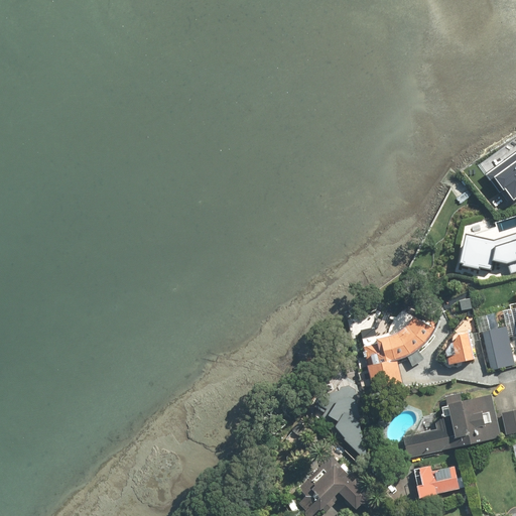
[(507,189),(515,201),(515,200),(515,149),(494,165),(495,167),(486,173),(501,194),(507,189)]
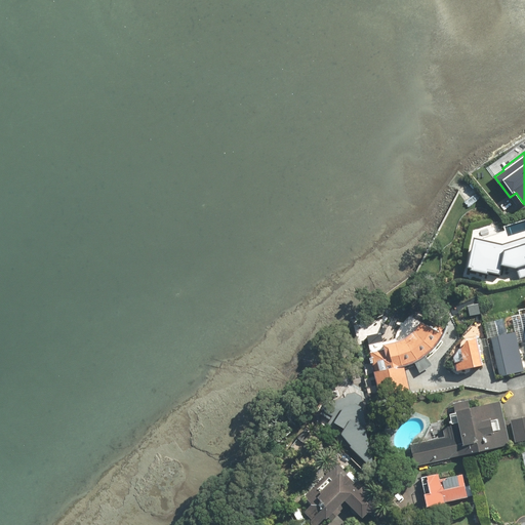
[(503,206),(499,209),(507,218),(511,214),(503,206)]
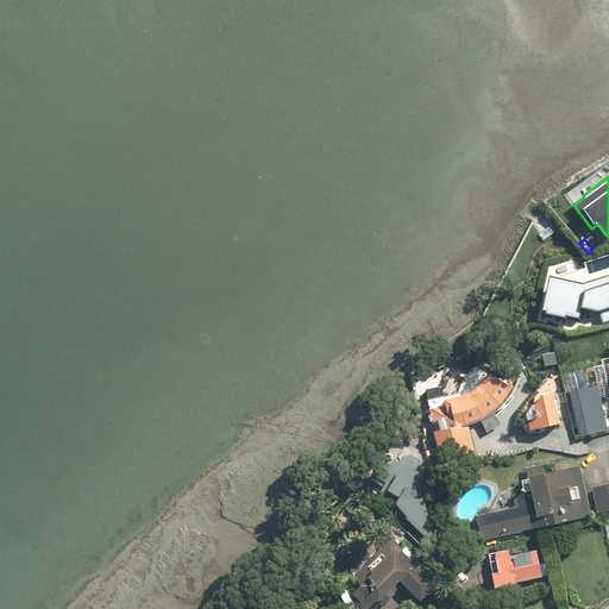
[(548,267),(539,314),(564,320),(564,315),(578,319),(581,308),(601,312),(604,324),(608,321),(608,253),(581,263),(579,256),(571,259),(562,262),(548,267)]
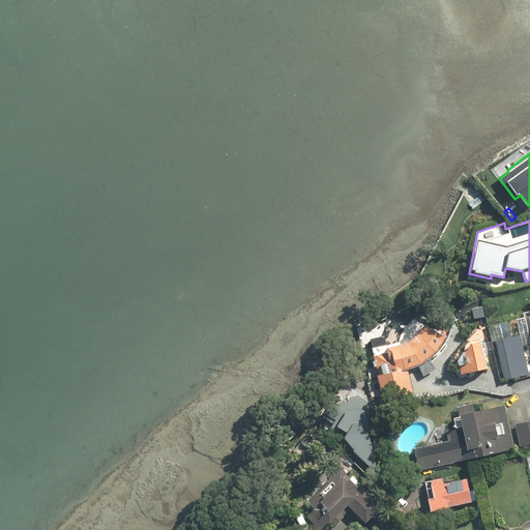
[(483,308),(472,307),(471,320),(482,320),(483,308)]
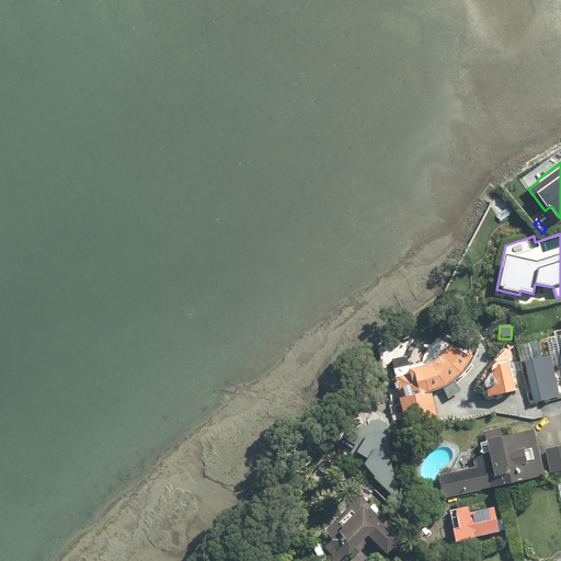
[(412,374),(397,377),(407,423),(437,416),(431,391),(438,389),(446,386),(454,380),(459,377),(464,373),(468,366),(471,363),(474,357),(450,345),(443,354),(434,362),(425,365),(411,368),(412,374)]
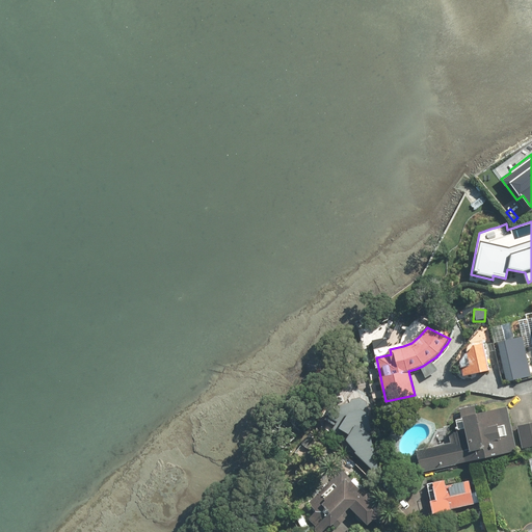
[(517,339),(499,343),(506,381),(525,377),(517,339)]
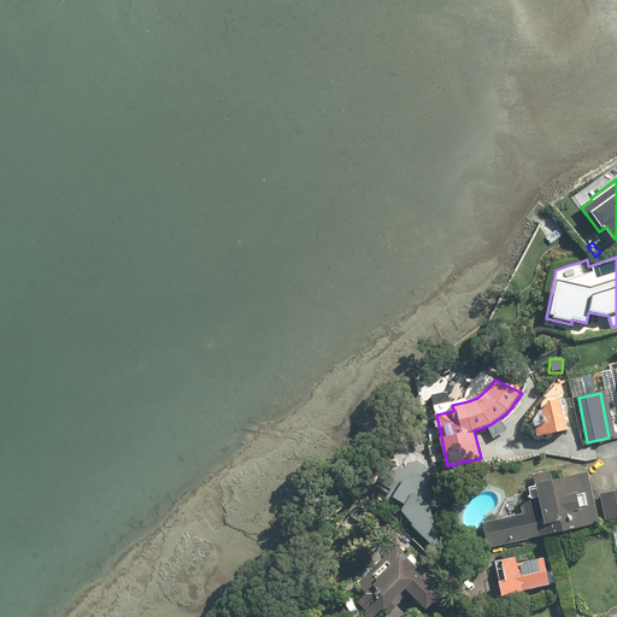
[(568,428),(562,398),(551,400),(544,410),(541,410),(535,419),(539,435),(568,428)]
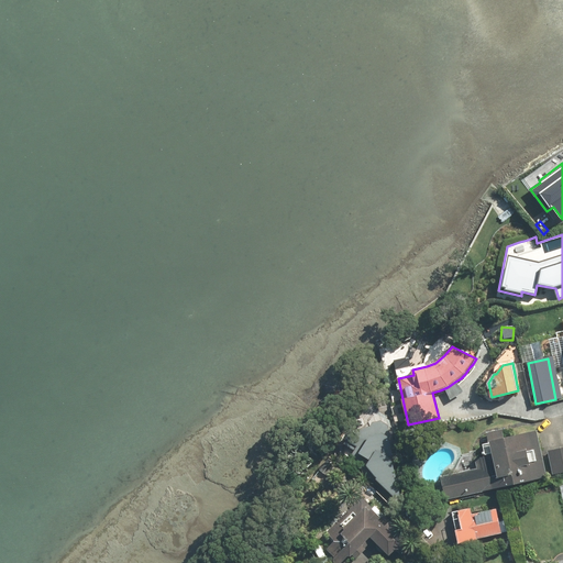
[(338,390),(328,404),(338,412),(349,399),(338,390)]
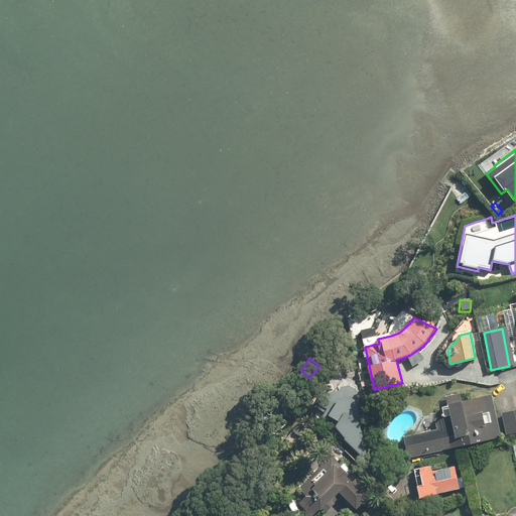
[(368,458),(355,390),(350,386),(343,387),(341,391),(334,392),(329,388),(315,406),(326,413),(323,417),(327,426),(340,438),(343,435),(366,459),(367,459),(368,459),(368,458)]
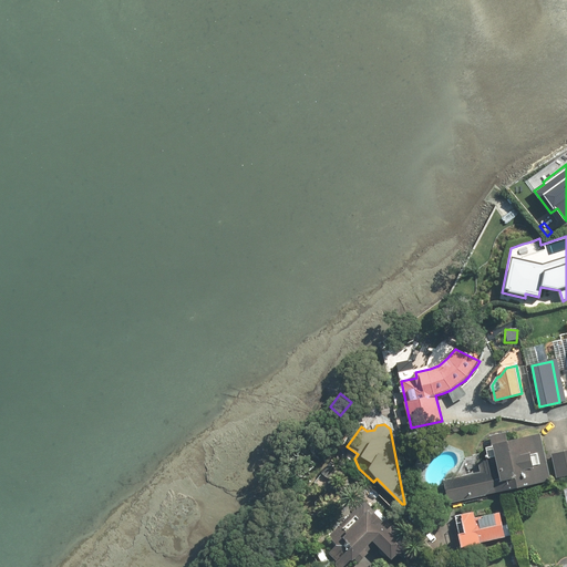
[(444,481),(450,503),(550,480),(540,434),(507,442),(506,433),(492,435),(497,459),(478,463),(481,472),(444,481)]
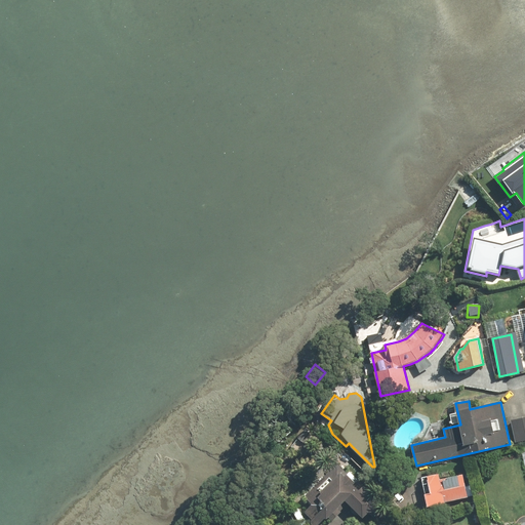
[(524,417),(512,420),(517,442),(524,440),(524,417)]
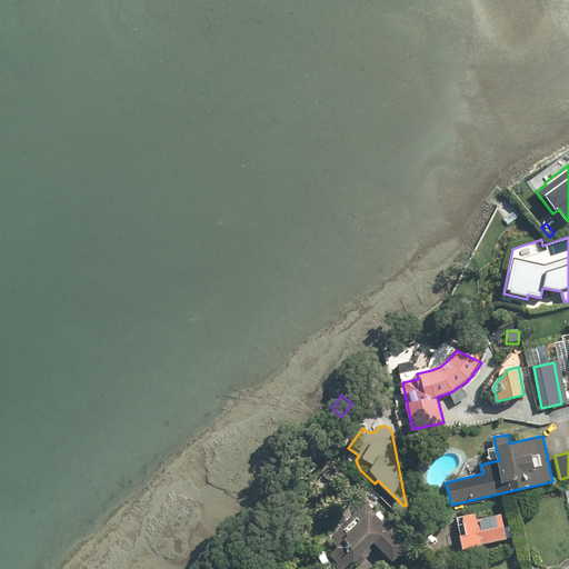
[(343,568),(351,561),(356,561),(375,542),(393,560),(399,555),(405,560),(417,548),(396,527),(389,532),(382,526),(386,523),(377,515),(373,517),(363,507),(331,538),(340,547),(331,555),(339,563),(338,565),(338,568),(343,568)]
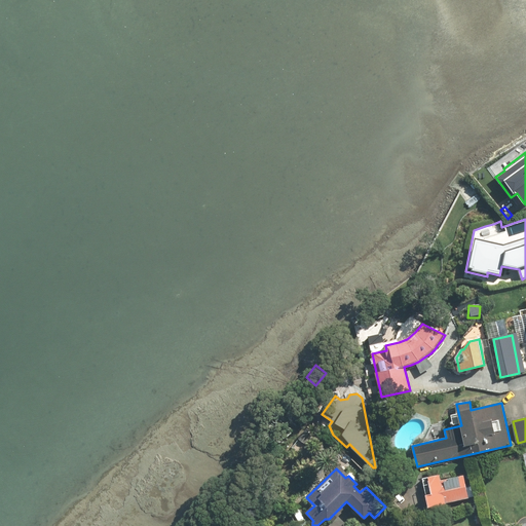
[(427,496),(430,508),(468,498),(463,476),(441,481),(440,476),(429,478),(434,495),(427,496)]
